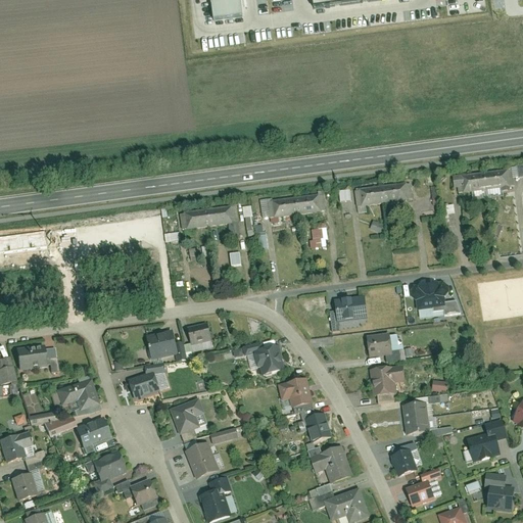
[(197,0),(201,25),(249,20),(246,0),(197,0)]
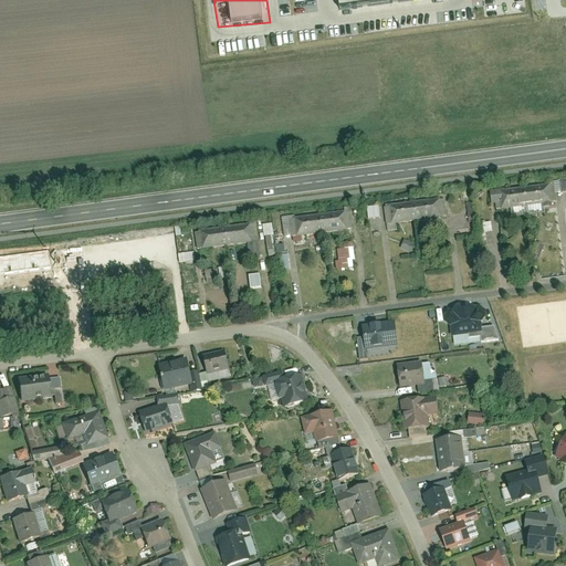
[(527,187),(531,207),(557,203),(554,184),(527,187)]
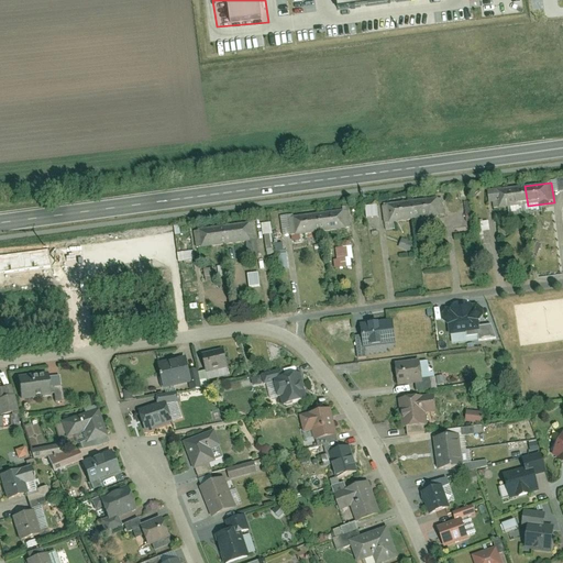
[(525,186),(490,191),(494,210),(528,206),(525,186)]
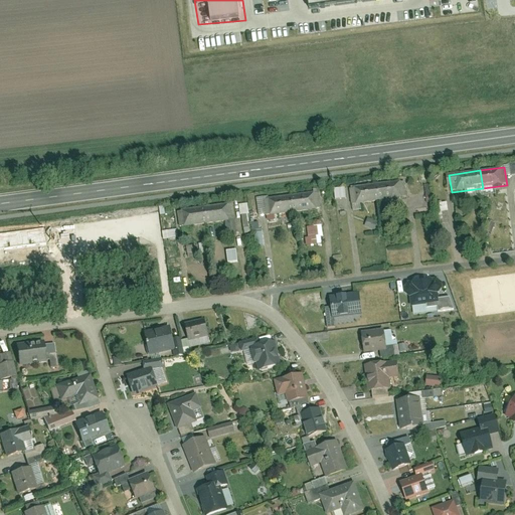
[(402,179),(379,181),(381,201),(404,198),(402,179)]
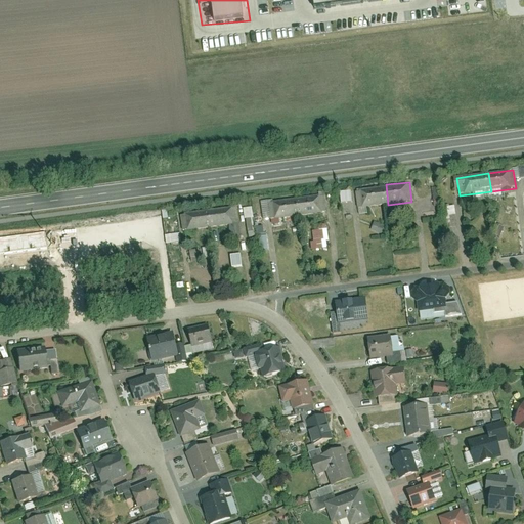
[(386,184),(355,189),(358,207),(388,205),(386,184)]
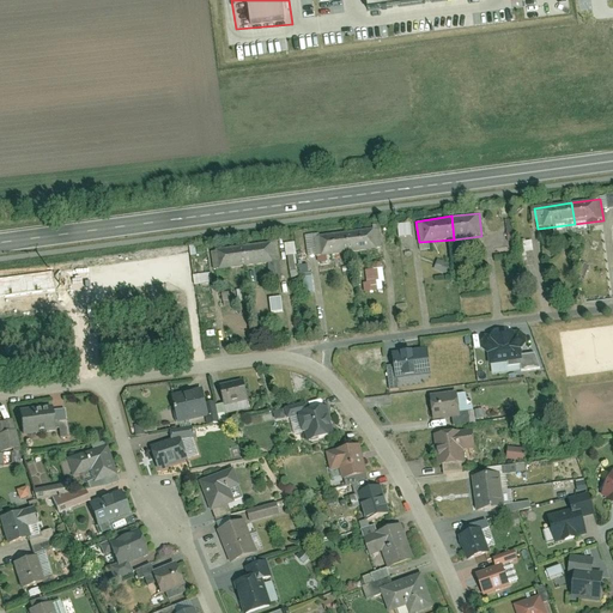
[(412,236),(411,223),(398,224),(399,237),(412,236)]
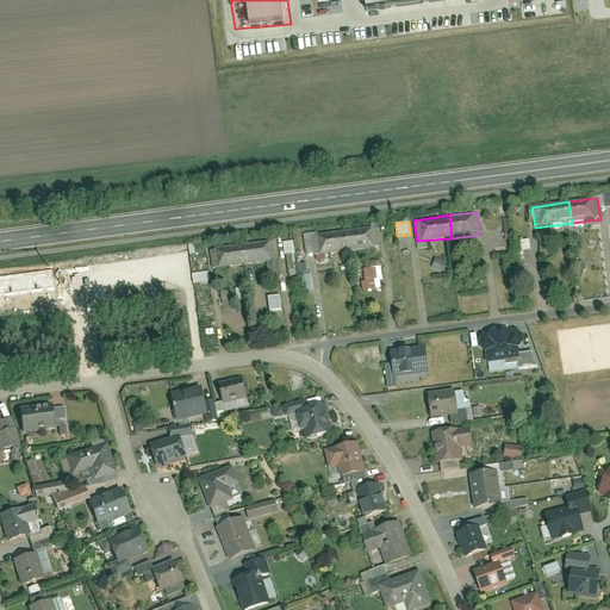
[(375,226),(348,230),(352,250),(379,247),(375,226)]
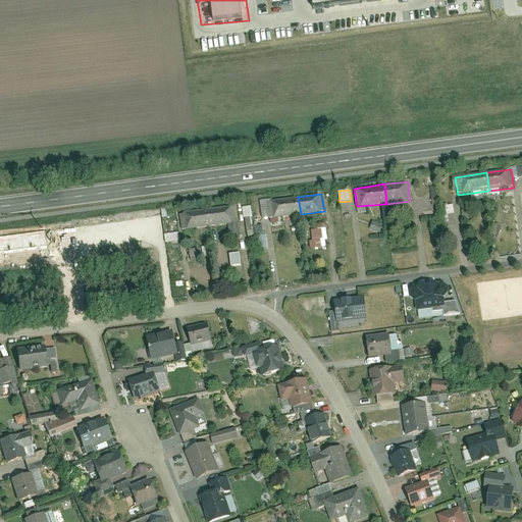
[(301,214),(298,197),(273,201),(275,217),(301,214)]
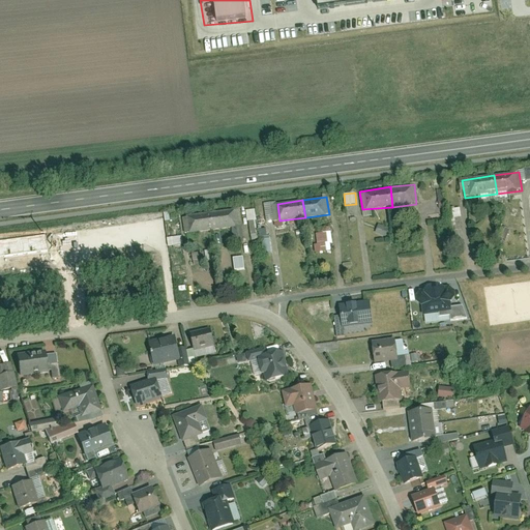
[(237,209),(211,213),(214,230),(240,226),(237,209)]
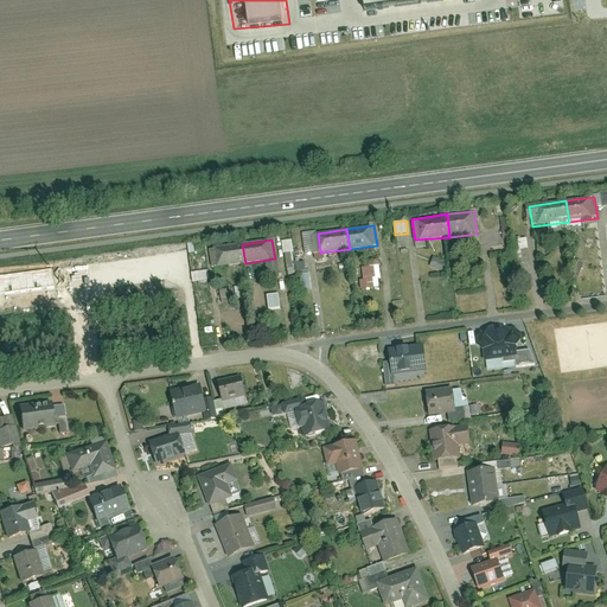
[(293,240),(283,241),(286,274),(294,274),(293,240)]
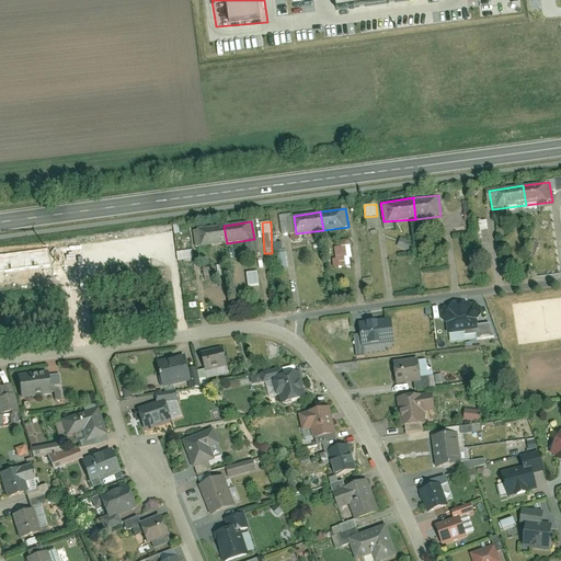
[(224,226),(195,230),(197,248),(227,243),(224,226)]
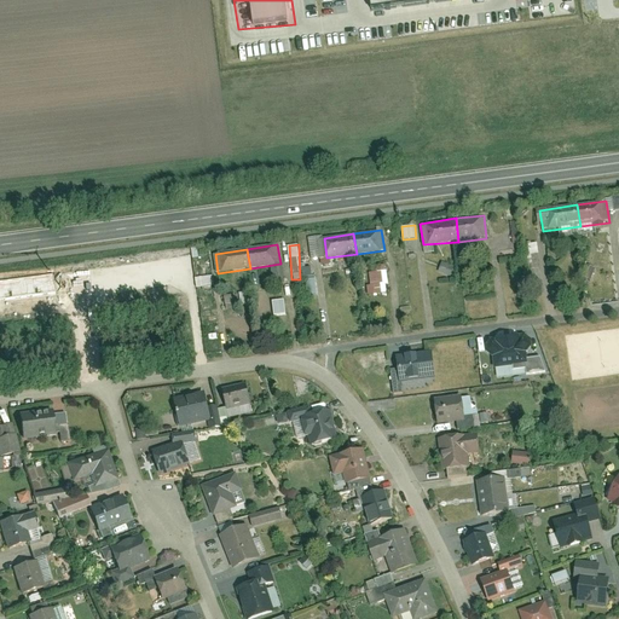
[(368,295),(388,294),(387,271),(369,271),(370,285),(368,287),(368,295)]
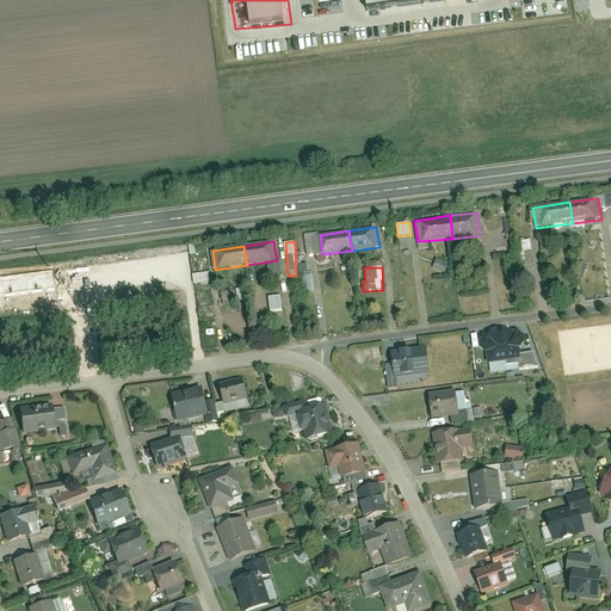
[(51,273),(23,276),(25,294),(55,290),(51,273)]
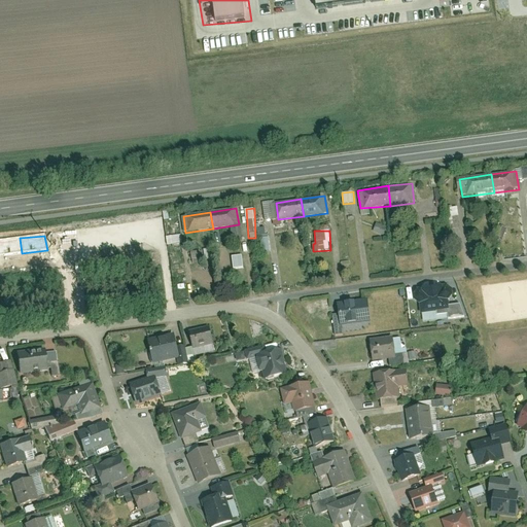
[(260,238),(261,251),(270,250),(269,237),(260,238)]
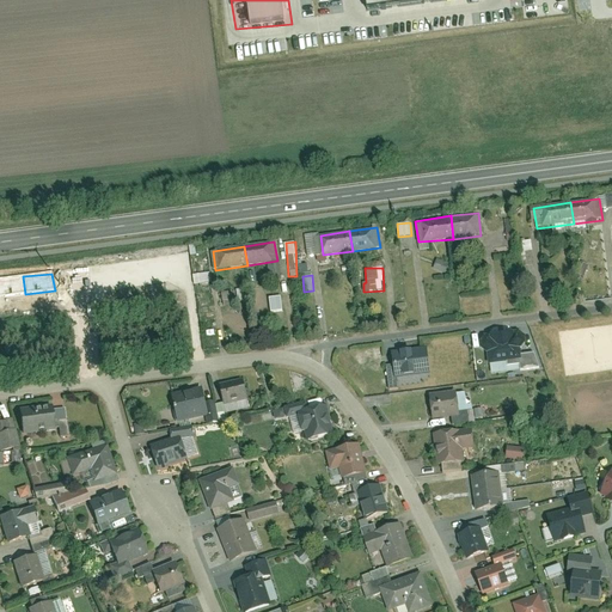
[(23,276),(0,280),(0,298),(25,294),(23,276)]
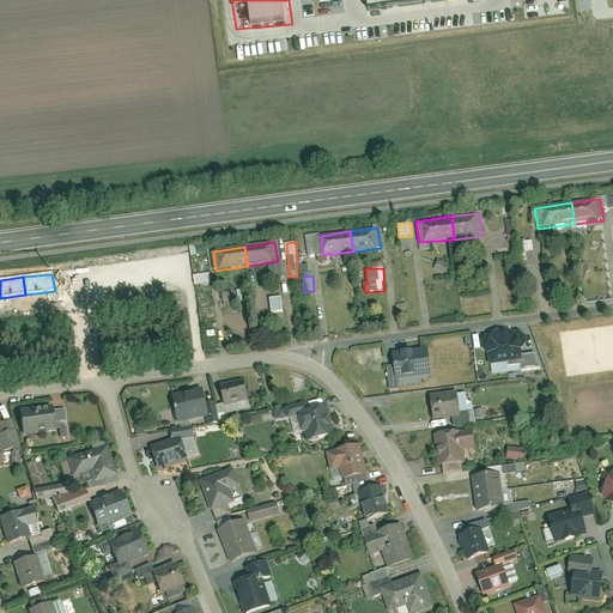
[(520,334),(486,338),(489,359),(523,356),(520,334)]
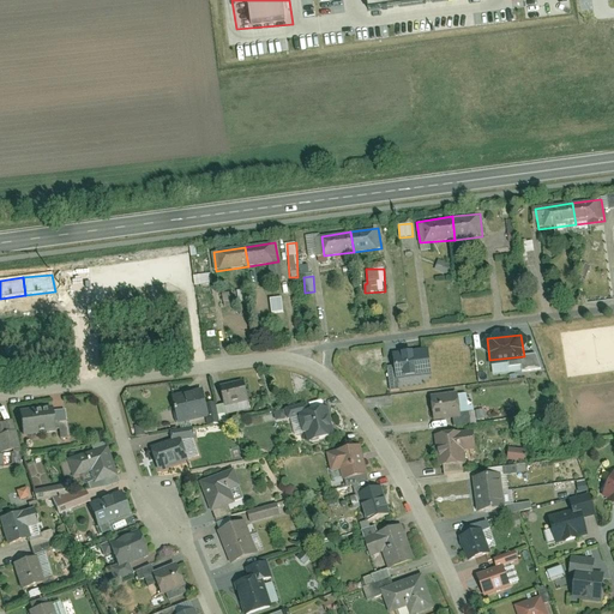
[(431,377),(428,350),(393,354),(395,366),(386,367),(390,392),(399,391),(398,381),(431,377)]
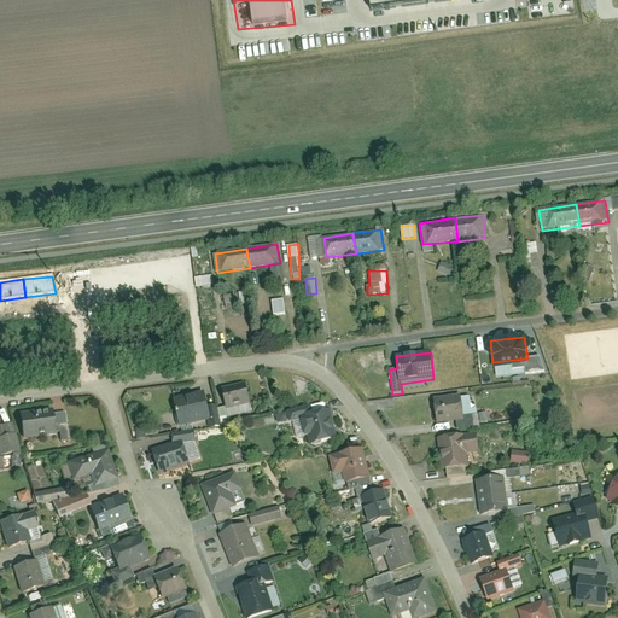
[(248,379),(225,384),(229,407),(254,402),(248,379)]
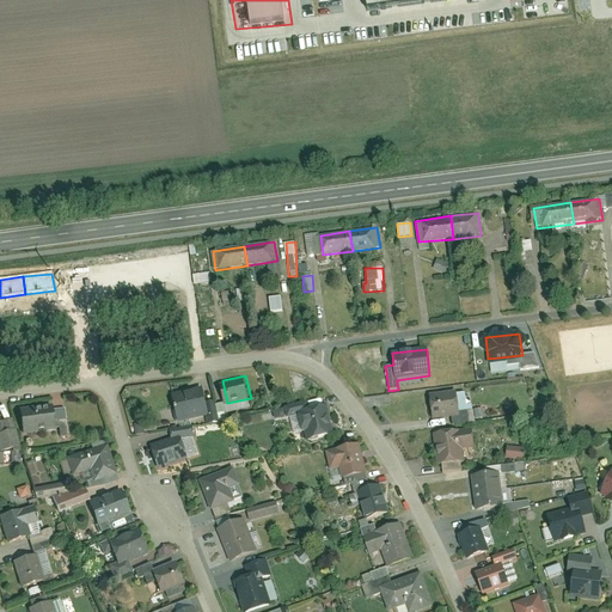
[(208,415),(202,390),(172,398),(178,423),(208,415)]
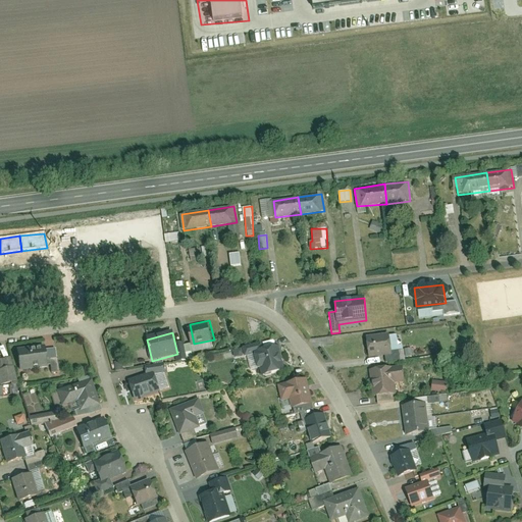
[(389,335),(367,337),(370,359),(393,356),(389,335)]
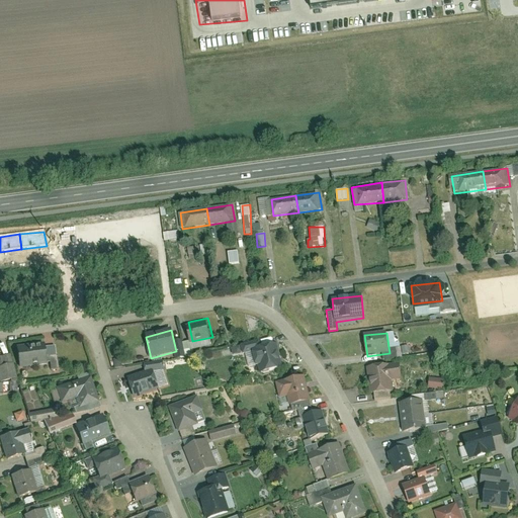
[(46,339),(17,343),(21,365),(49,363),(46,339)]
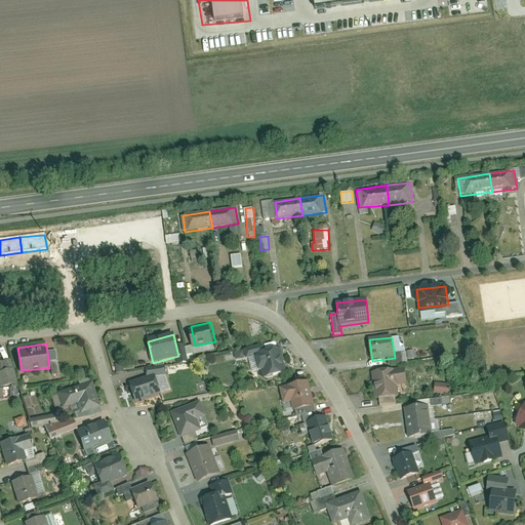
[(282,347),(257,353),(265,380),(288,372),(282,347)]
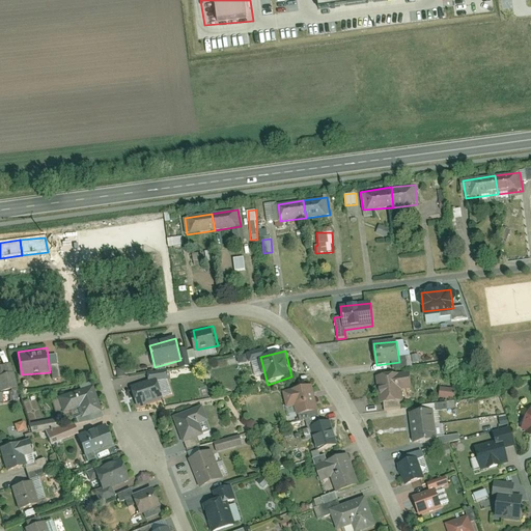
[(411,373),(375,379),(380,406),(402,401),(401,391),(413,389),(411,373)]
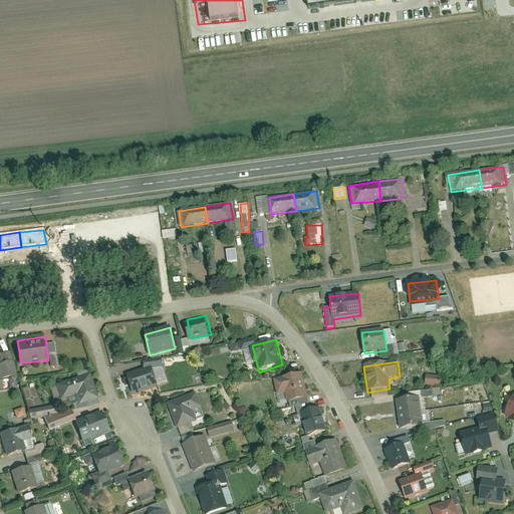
[(152,368),(126,376),(132,395),(158,387),(152,368)]
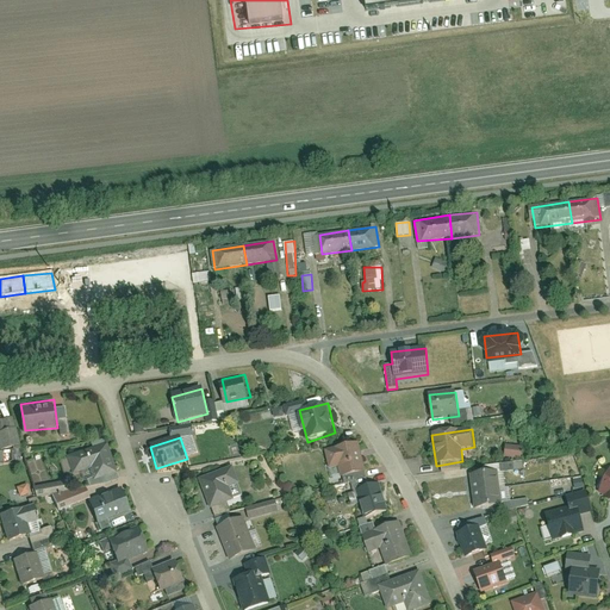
[(365,473),(359,444),(324,452),(329,471),(338,468),(341,479),(365,473)]
